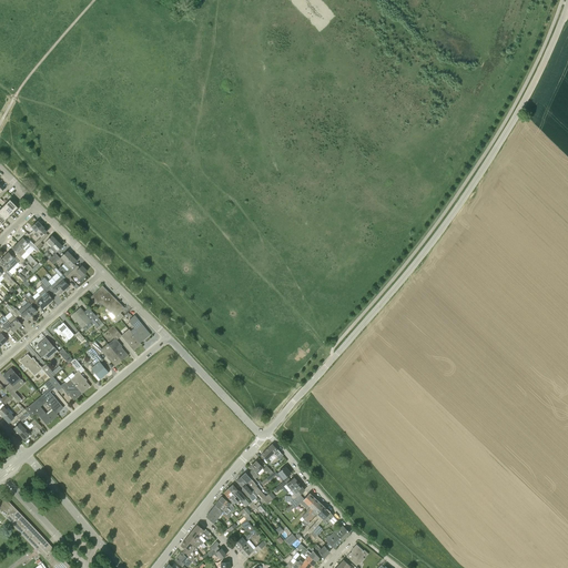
[(6,204),(13,212),(20,205),(12,198),(6,204)]
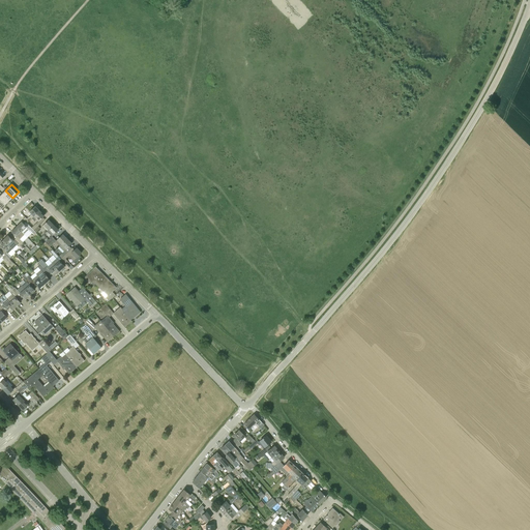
[(8,201),(12,198),(5,190),(1,194),(8,201)]
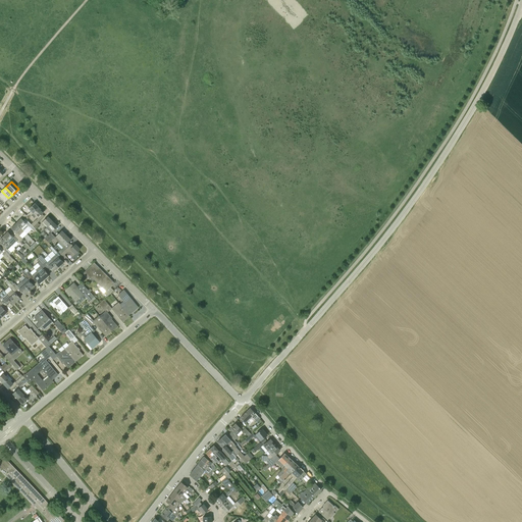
[(0,196),(5,202),(8,198),(1,191),(0,192),(0,196)]
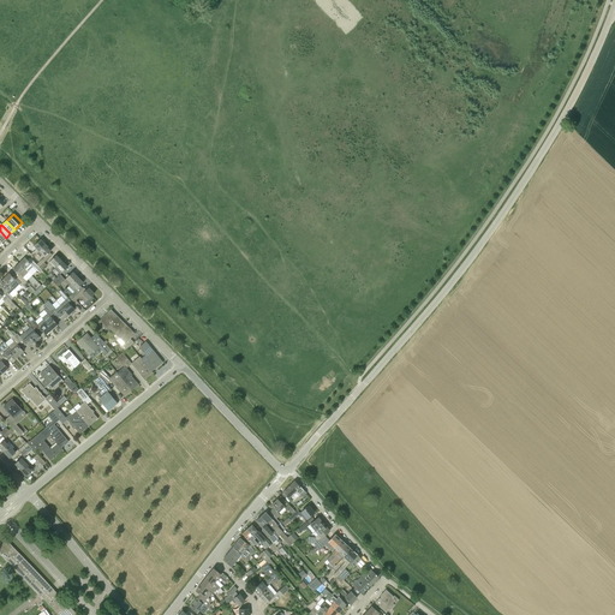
[(31,260),(37,254),(46,244),(41,239),(34,246),(36,249),(31,254),(29,251),(27,255),(29,258),(31,260)]
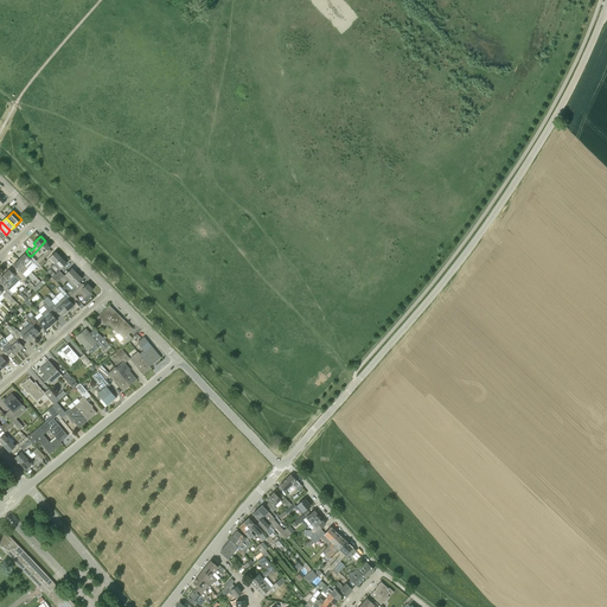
[(45,241),(37,250),(39,254),(42,251),(44,253),(51,247),(45,241)]
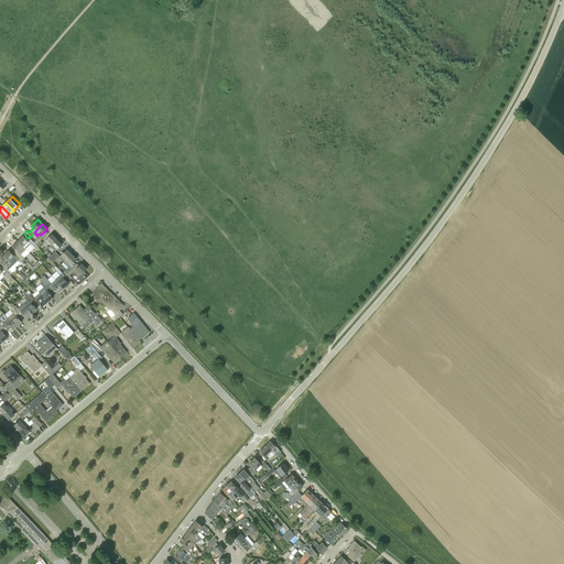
[(46,239),(51,245),(57,239),(52,234),(46,239)]
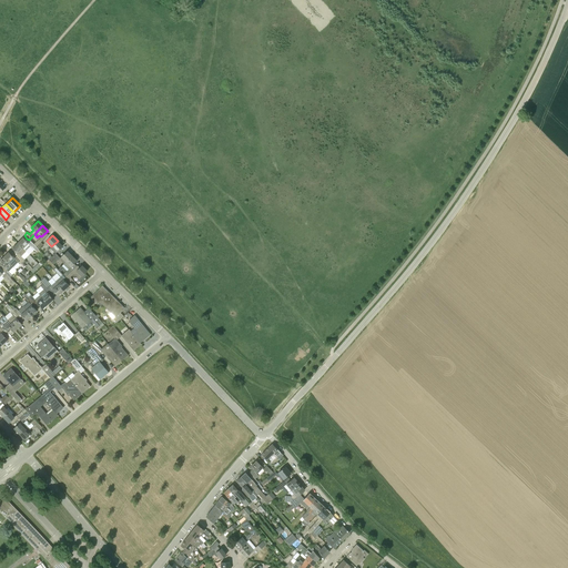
[(36,252),(39,249),(36,246),(33,244),(31,242),(29,240),(27,239),(26,240),(22,237),(18,243),(26,251),(31,246),(36,252)]
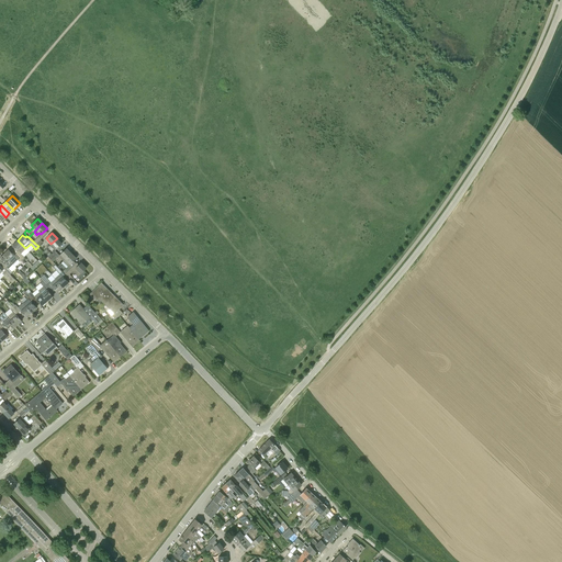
[(49,245),(55,250),(56,249),(62,244),(57,238),(51,244),(49,245)]
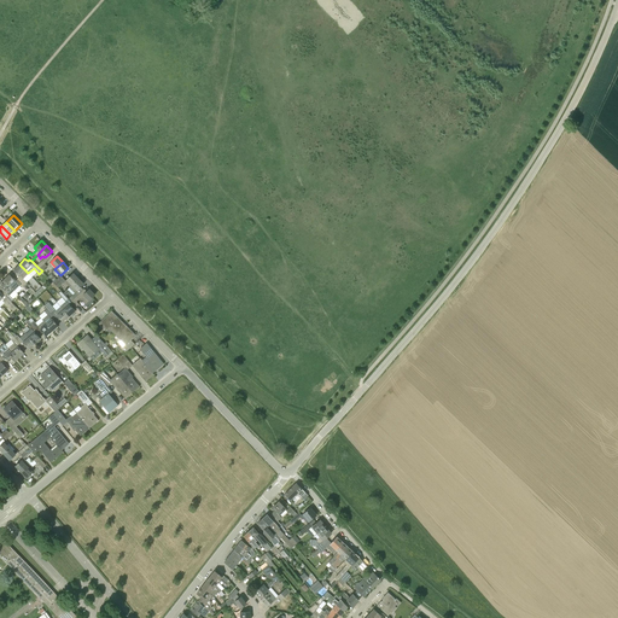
[(13,275),(24,285),(27,283),(23,279),(28,273),(19,264),(13,270),(16,273),(13,275)]
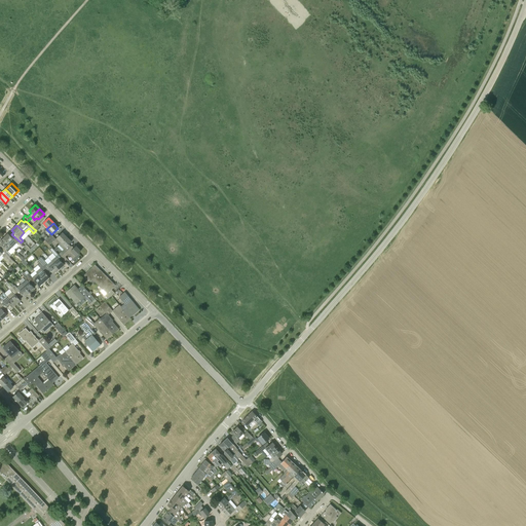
[(57,238),(55,238),(54,239),(60,245),(67,237),(63,232),(57,238)]
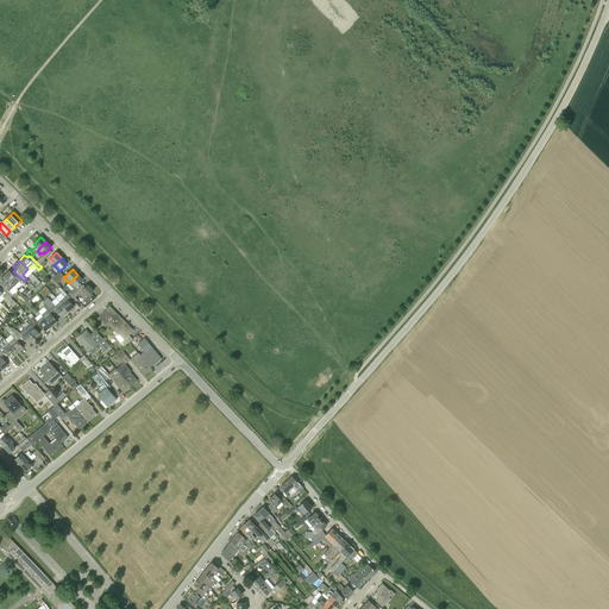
[(17,288),(24,281),(13,271),(11,272),(8,270),(4,276),(12,284),(16,288),(17,288)]
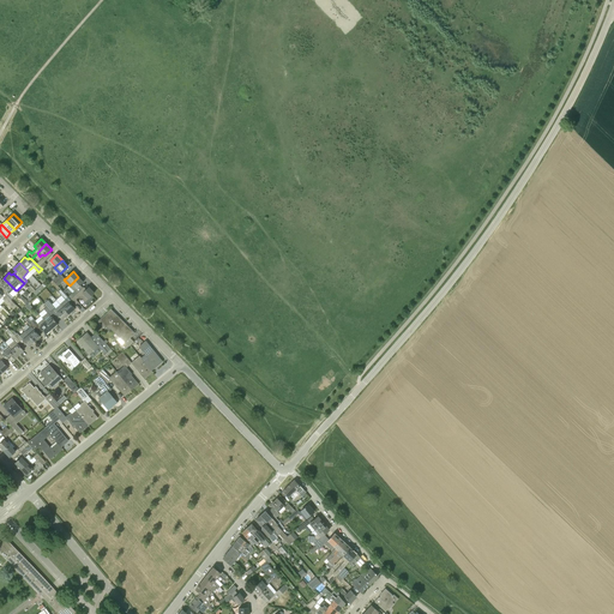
[(53,281),(55,283),(62,276),(60,274),(54,280),(53,281)]
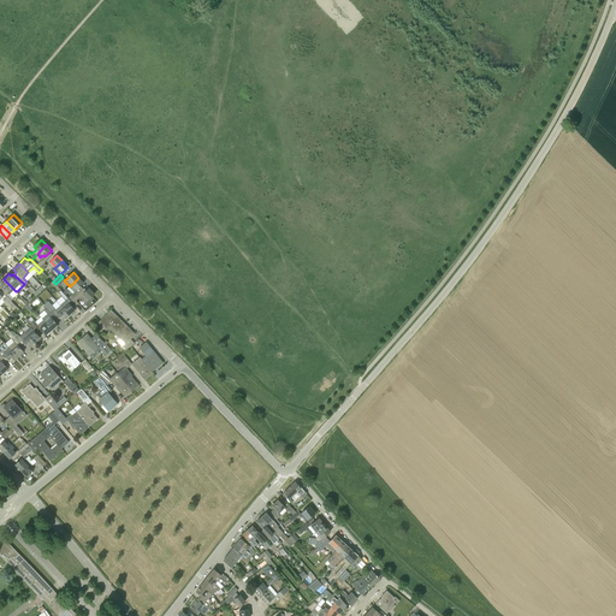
[(64,280),(65,279),(63,277),(55,284),(58,286),(64,280)]
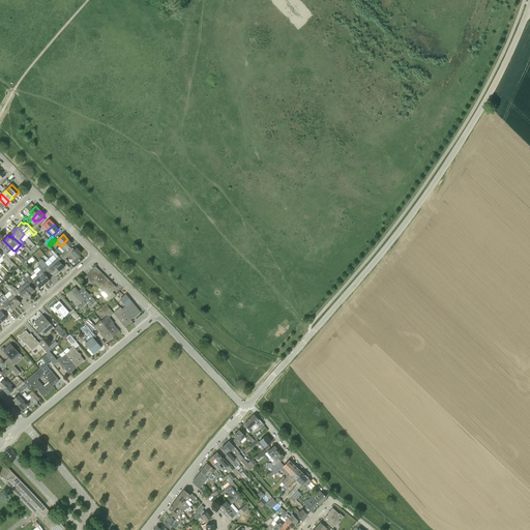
[(63,256),(68,252),(66,249),(71,243),(67,239),(60,246),(59,246),(63,252),(59,256),(60,258),(63,256)]
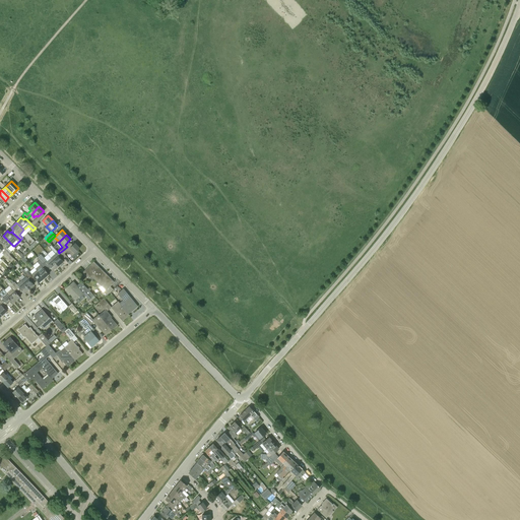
[(5,250),(9,254),(11,252),(7,248),(8,247),(7,246),(10,243),(3,236),(0,238),(0,241),(5,247),(3,248),(5,250)]
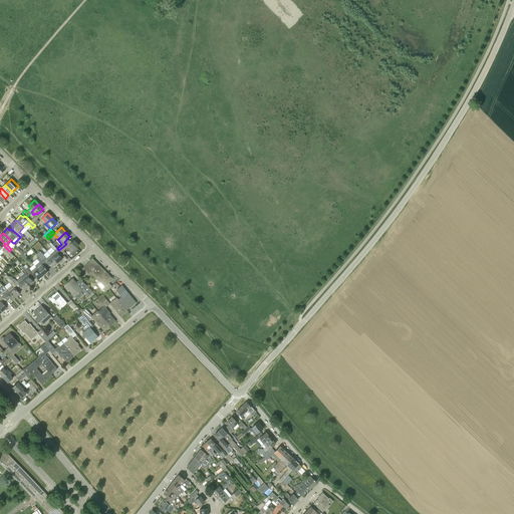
[(58,250),(60,252),(63,255),(65,253),(63,251),(67,248),(71,253),(78,245),(74,240),(71,242),(69,240),(66,244),(61,248),(58,250)]
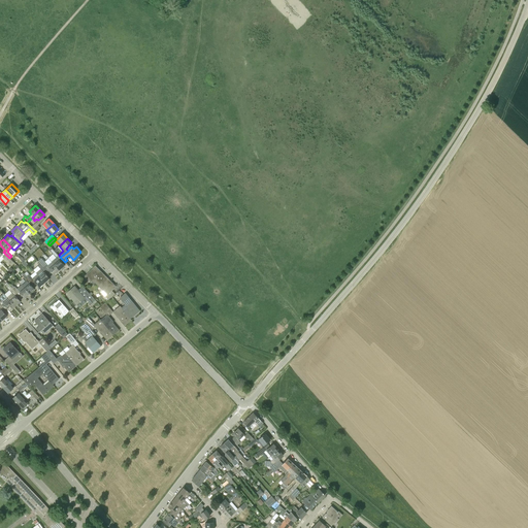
[(52,262),(59,270),(64,265),(60,261),(62,259),(60,257),(59,255),(52,249),(50,251),(56,258),(52,261),(52,262)]
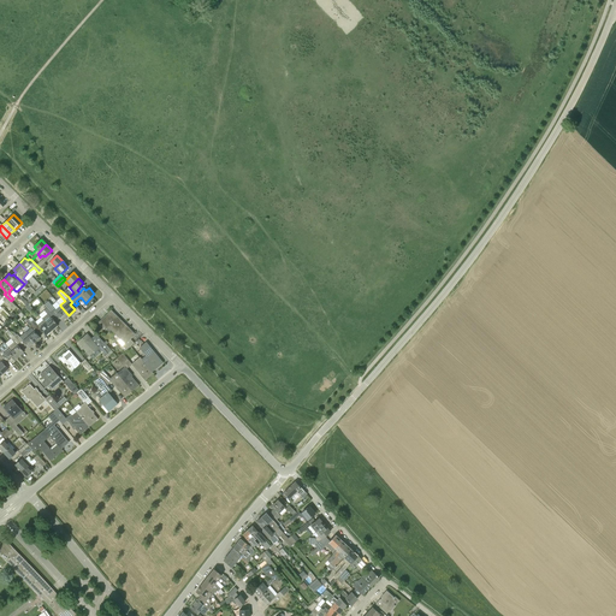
[(6,296),(3,300),(12,309),(16,307),(11,301),(6,296)]
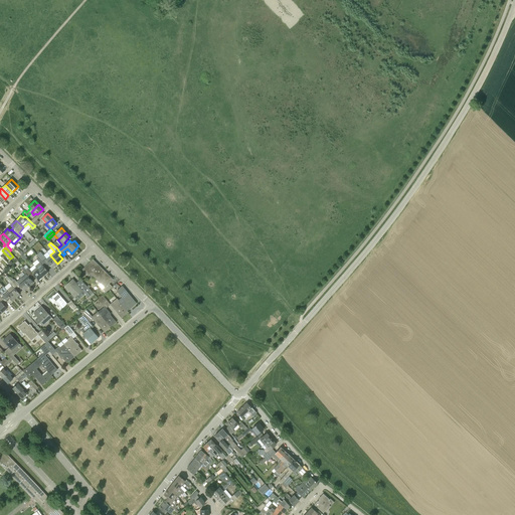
[(54,266),(57,264),(50,255),(46,259),(40,251),(37,254),(39,258),(43,262),(45,260),(47,263),(52,268),(53,269),(55,267),(54,266)]
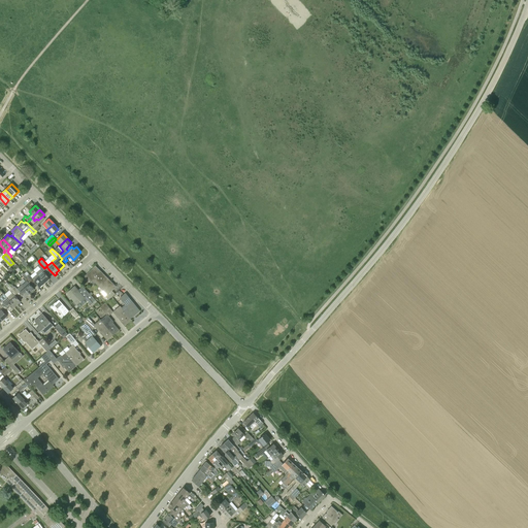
[(85,276),(91,283),(93,281),(107,295),(105,297),(108,300),(116,293),(111,290),(114,288),(105,279),(106,278),(95,266),(85,276)]
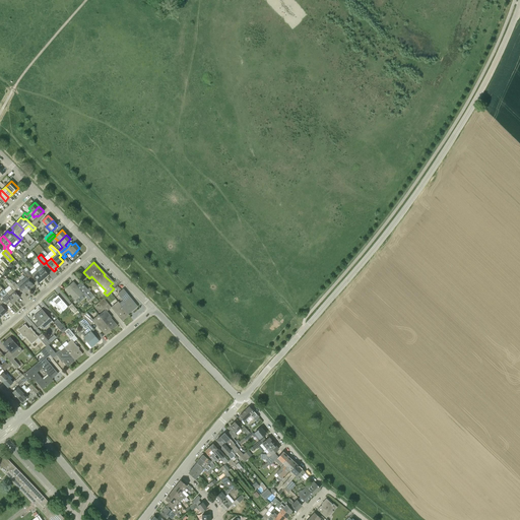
[(38,272),(44,278),(49,274),(43,268),(38,272)]
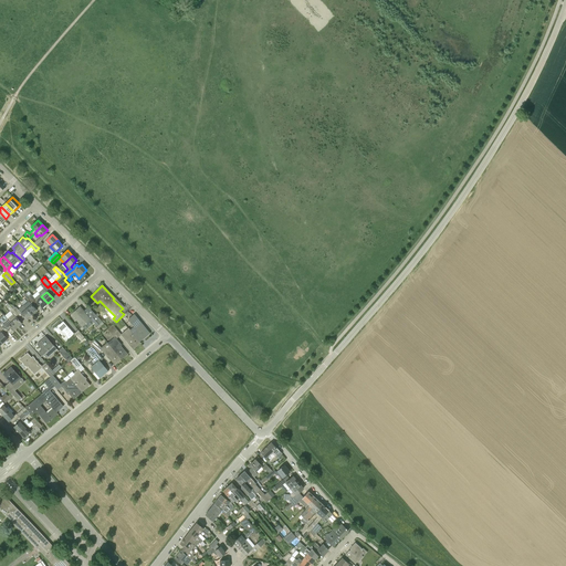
[(24,306),(31,314),(37,310),(30,303),(32,301),(25,293),(23,295),(29,302),(24,306)]
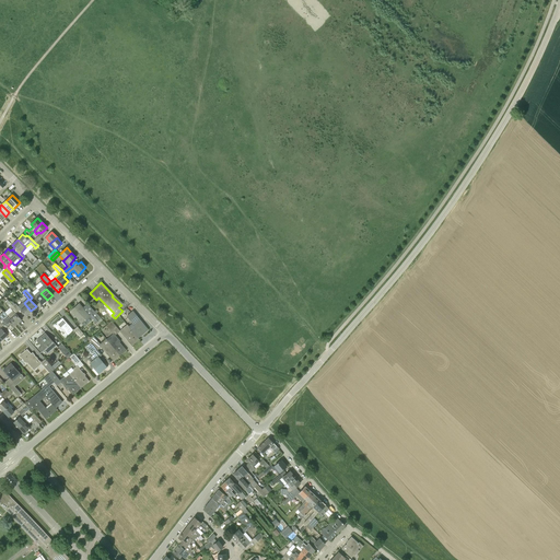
[(42,304),(47,300),(41,293),(36,298),(42,304)]
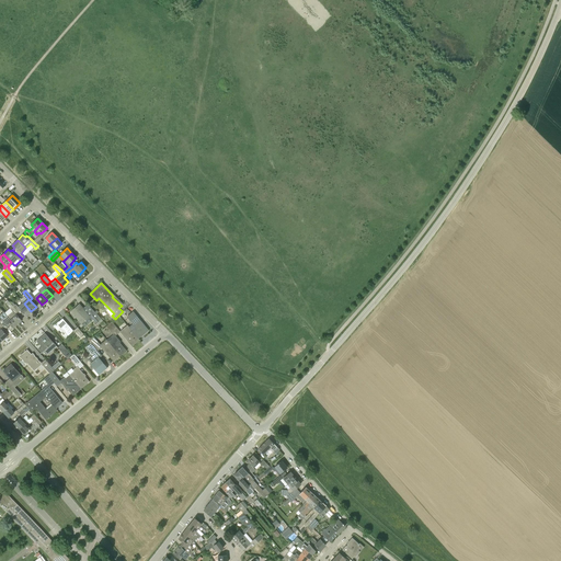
[(21,316),(11,304),(8,300),(6,304),(12,311),(8,316),(10,319),(15,325),(21,320),(19,318),(21,316)]
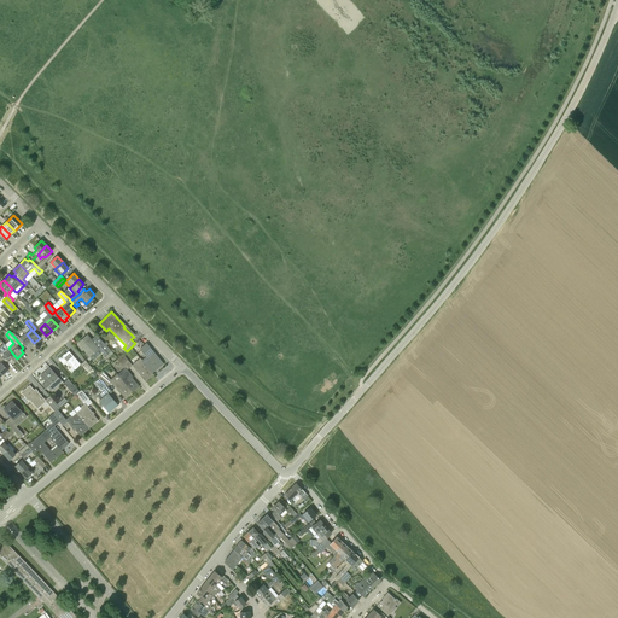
[(34,343),(27,334),(25,333),(19,338),(17,336),(15,333),(12,334),(23,348),(25,345),(28,349),(34,343)]
